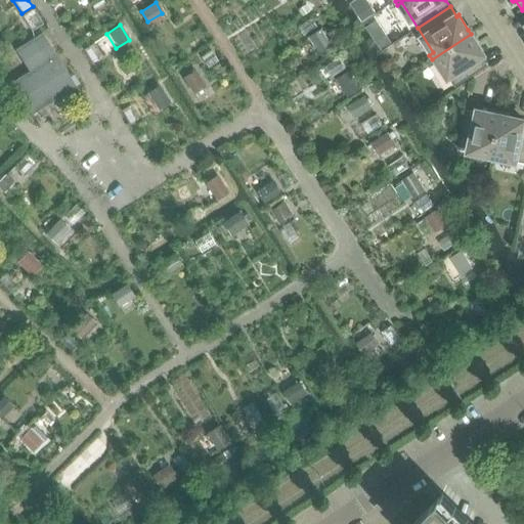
[(322,29),(310,37),(320,52),(333,44),(322,29)]
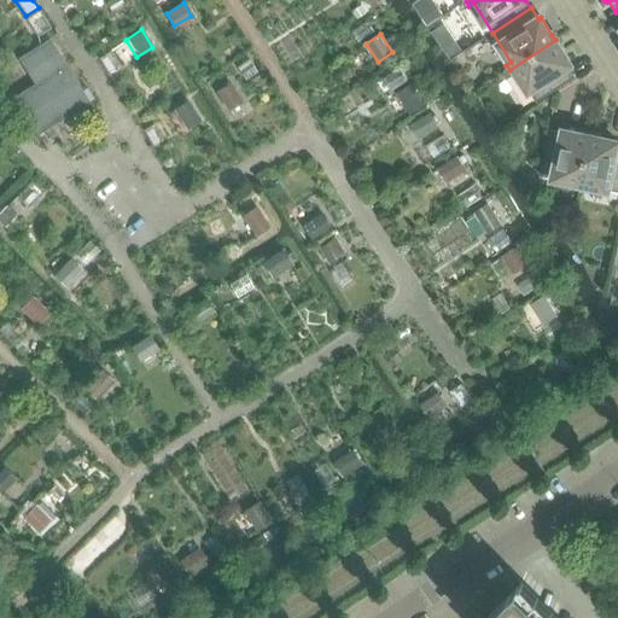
[(89,100),(77,81),(51,38),(19,58),(36,83),(15,97),(38,133),(89,100)]
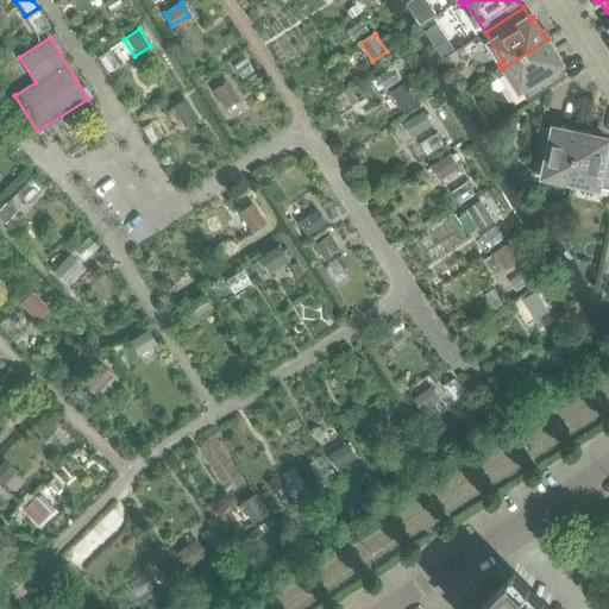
[(567,75),(559,63),(562,62),(547,39),(502,69),(504,74),(510,70),(529,100),(567,75)]
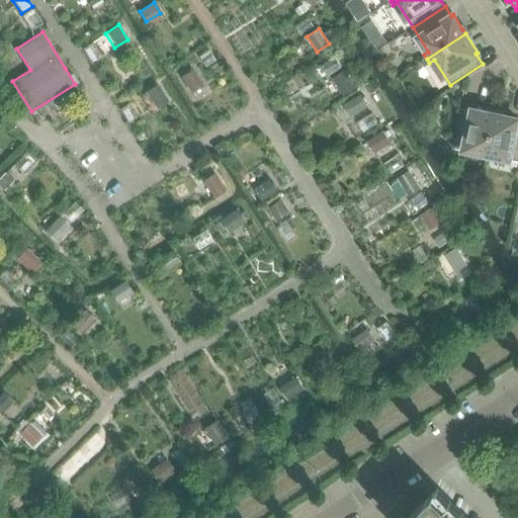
[(406,71),(401,62),(391,68),(397,77),(406,71)]
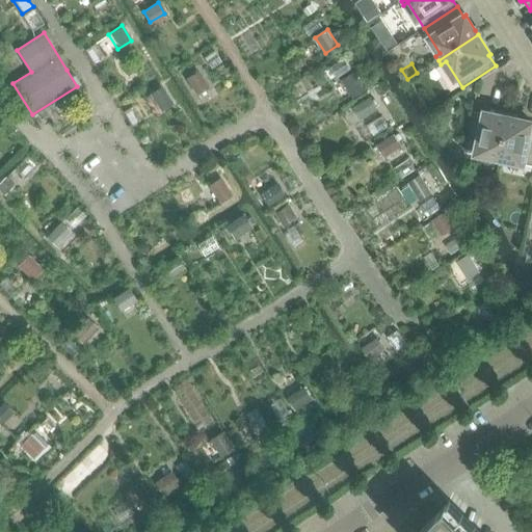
[(197,72),(187,79),(196,95),(208,87),(197,72)]
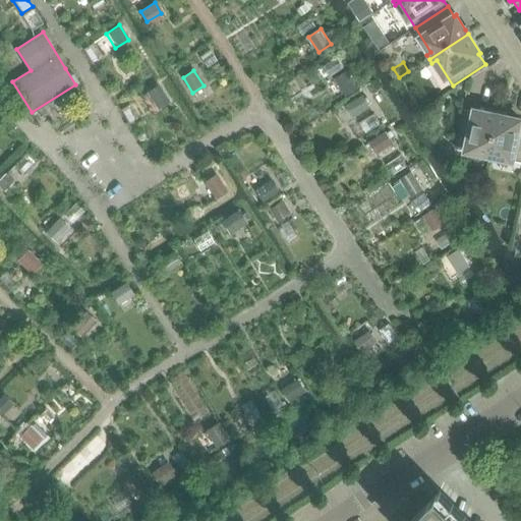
[(347,73),(336,79),(345,94),(356,87),(347,73)]
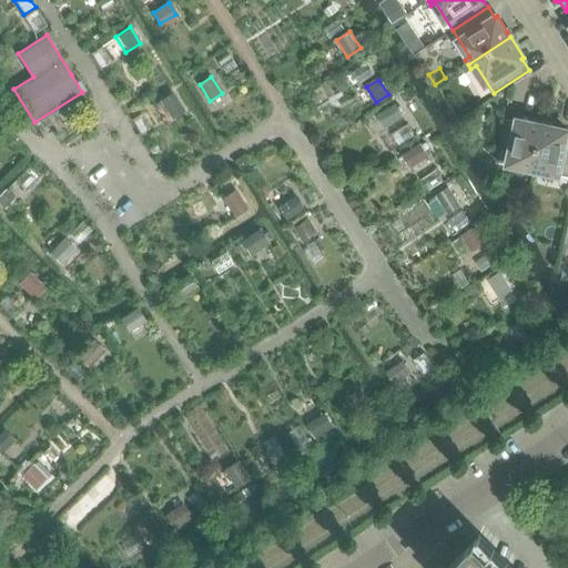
[(172,93),(161,101),(172,118),(183,110),(172,93)]
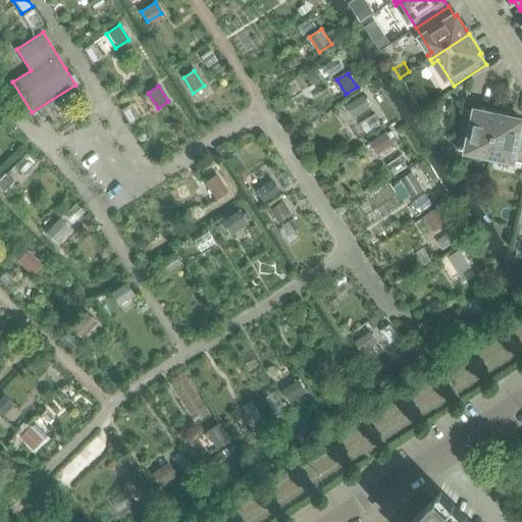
[(363,96),(347,106),(354,117),(370,107),(363,96)]
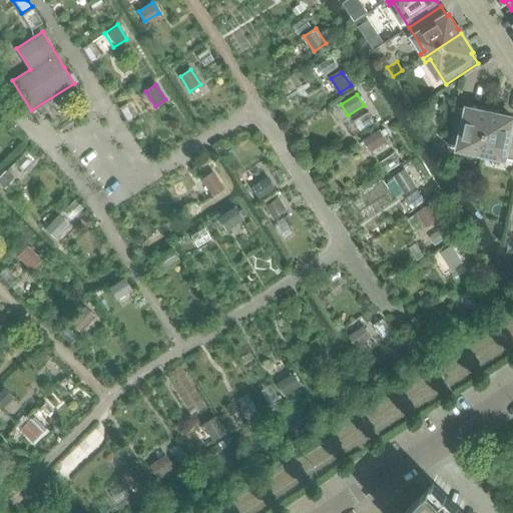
[(481,157),(491,112),(469,108),(468,110),(456,107),(448,145),(477,151),(476,156),(481,157)]
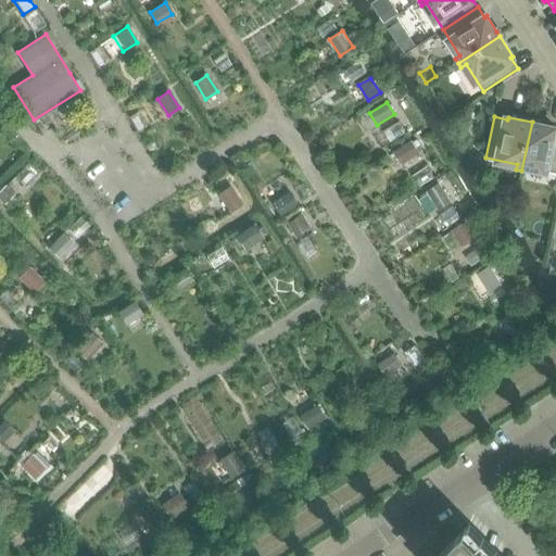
[(555,172),(555,129),(555,127),(532,122),(521,171),(527,172),(528,166),(555,172)]
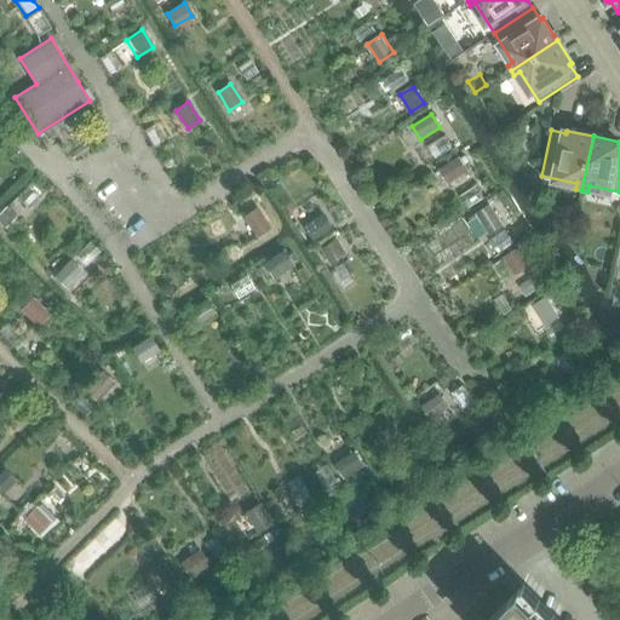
[(459,158),(441,170),(448,182),(466,171),(459,158)]
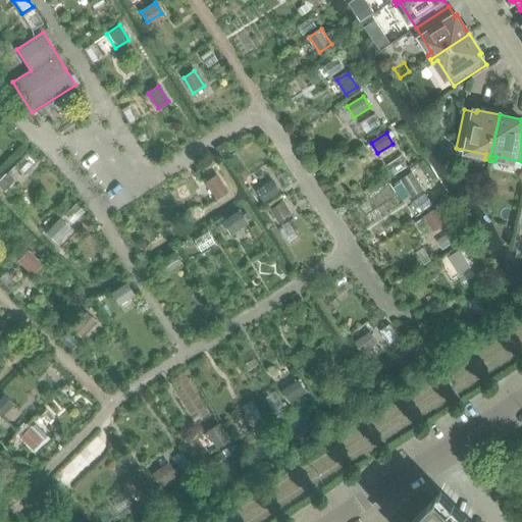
[(412,173),(402,180),(412,196),(422,189),(412,173)]
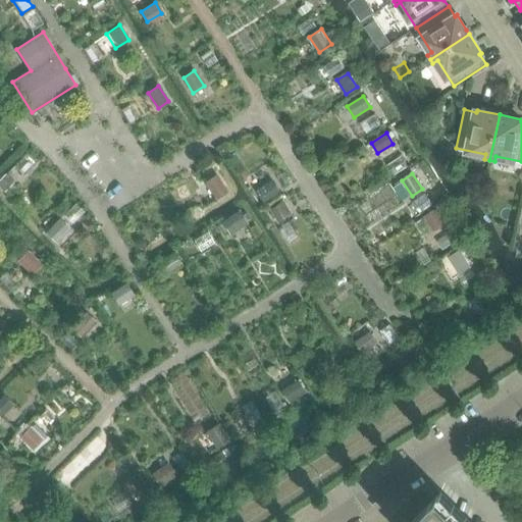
[(217,174),(206,181),(215,197),(226,191),(217,174)]
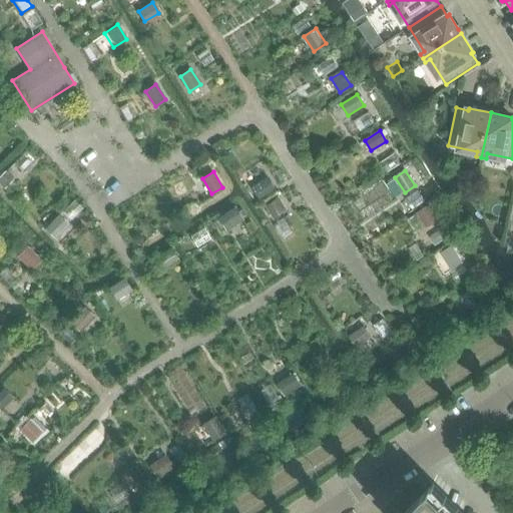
[(4,172),(0,175),(0,182),(4,186),(11,179),(4,172)]
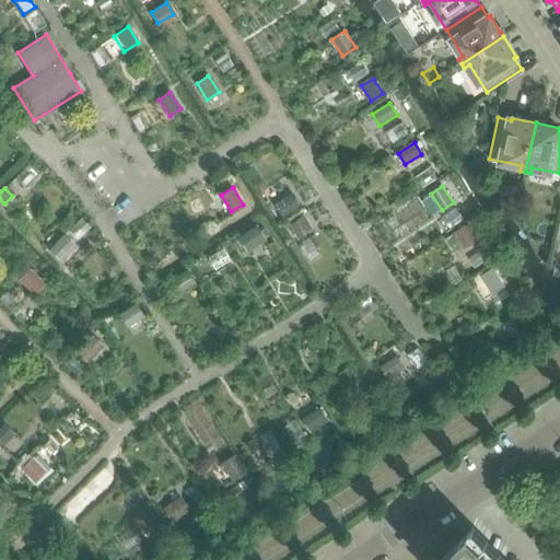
[(291,194),(275,205),(282,216),(299,205),(291,194)]
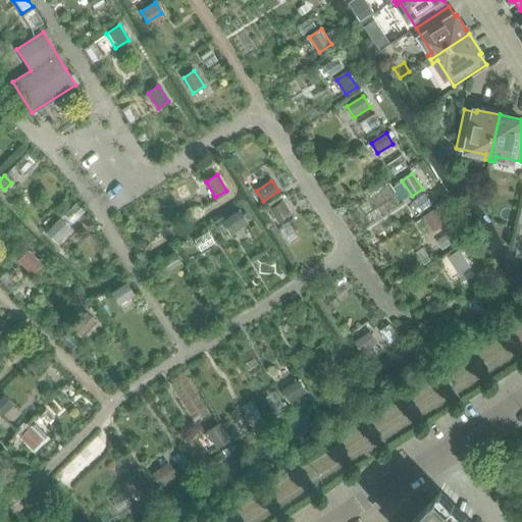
[(282,200),(269,209),(275,219),(290,211),(282,200)]
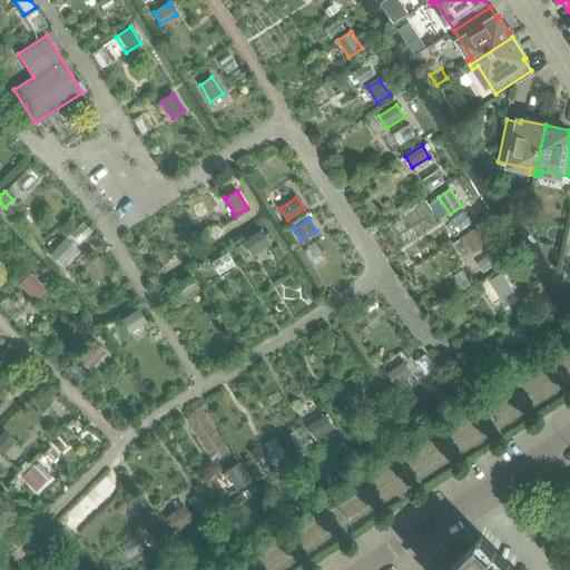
[(475,229),(464,236),(474,252),(485,244),(475,229)]
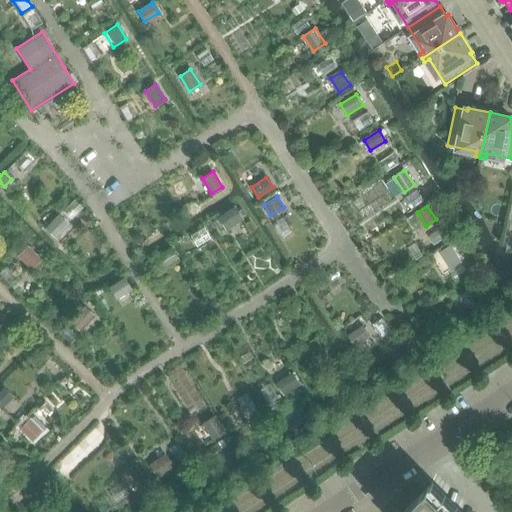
[(234,208),(219,218),(225,228),(241,218),(234,208)]
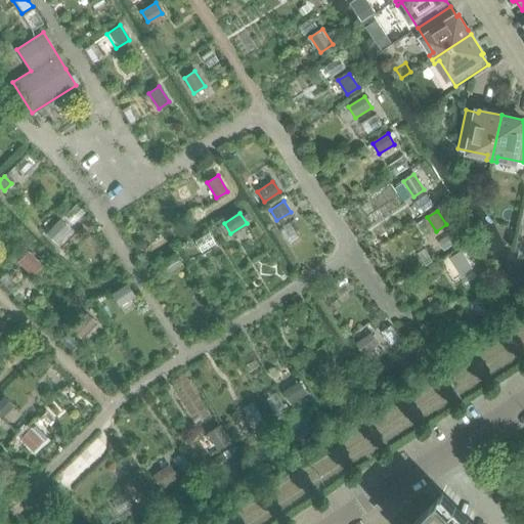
[(59,220),(47,233),(56,242),(69,228),(59,220)]
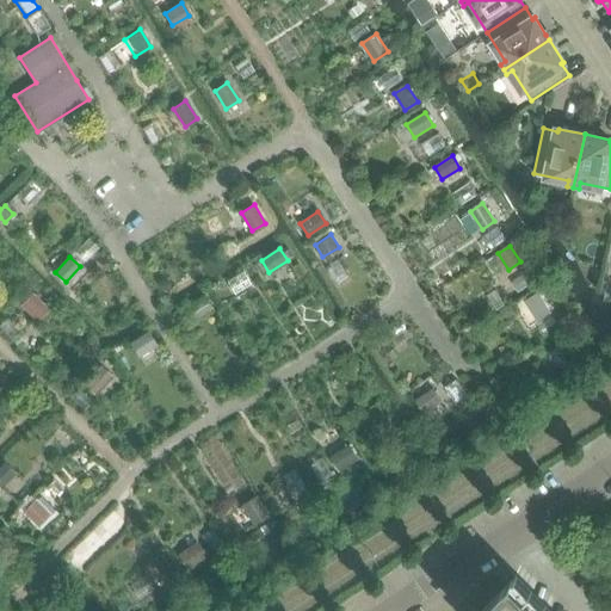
[(220,279),(232,302),(263,284),(250,261),(220,279)]
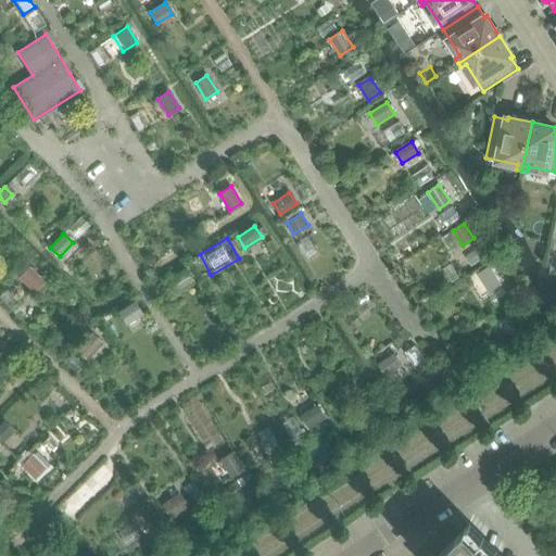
[(491,265),(478,274),(489,291),(502,282),(491,265)]
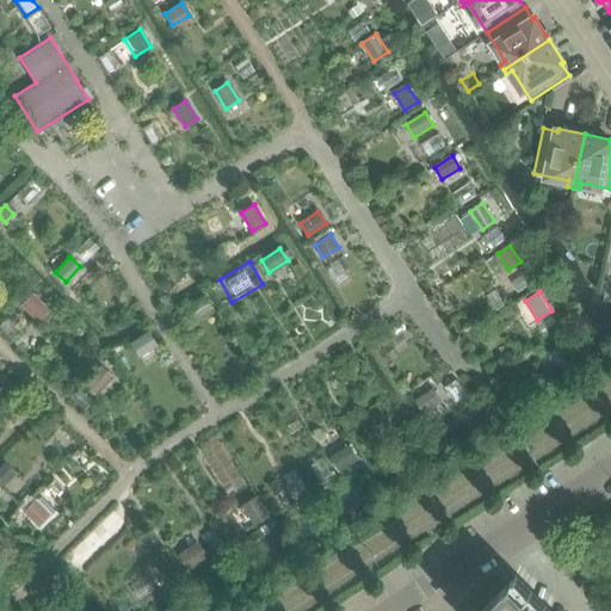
[(31,294),(22,304),(37,320),(48,309),(31,294)]
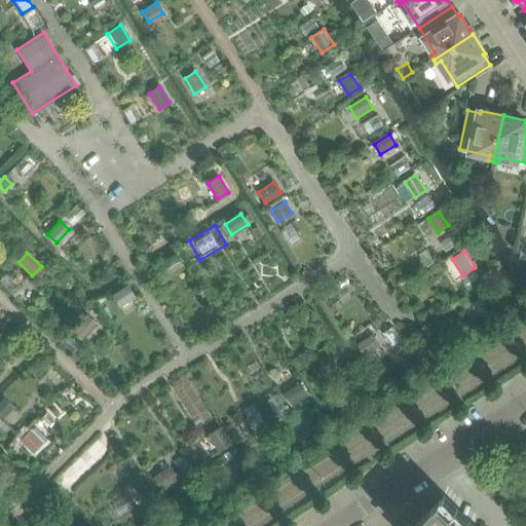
[(175,255),(158,265),(165,276),(182,266),(175,255)]
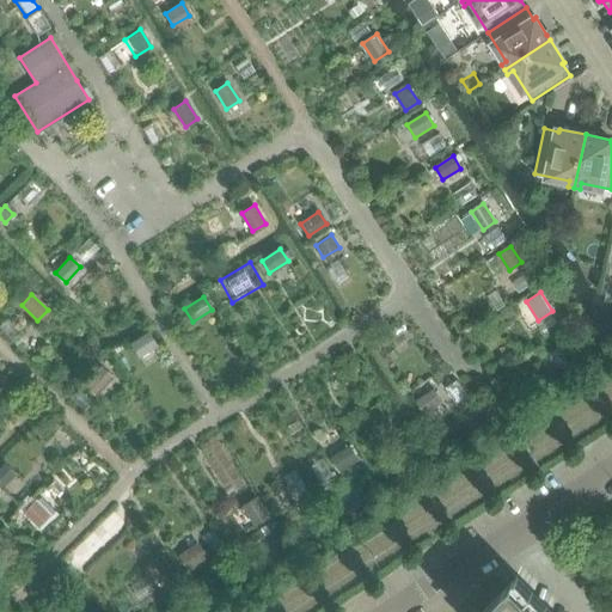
[(147,331),(130,343),(139,356),(157,346),(147,331)]
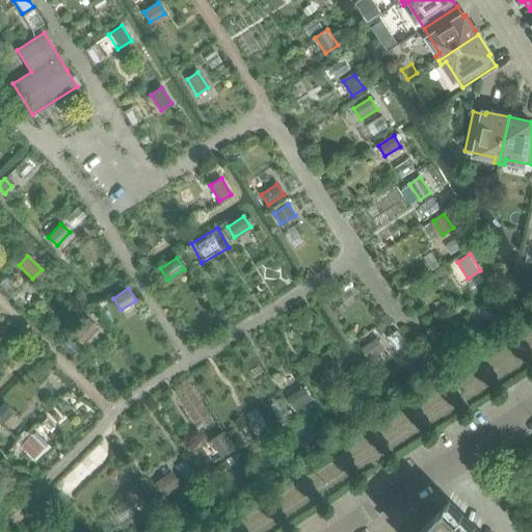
[(88,320),(75,335),(82,342),(97,327),(88,320)]
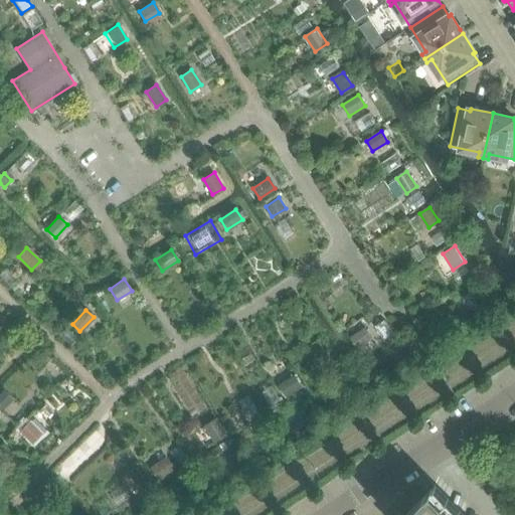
[(365,326),(350,337),(358,349),(373,339),(365,326)]
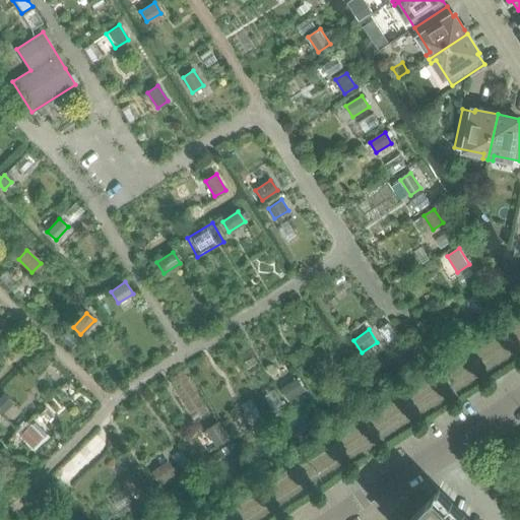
[(328,353),(318,361),(328,374),(338,367),(328,353)]
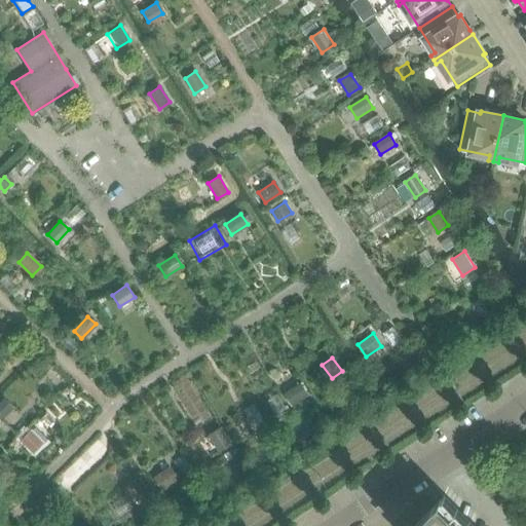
[(299,383),(284,393),(291,404),(306,395),(299,383)]
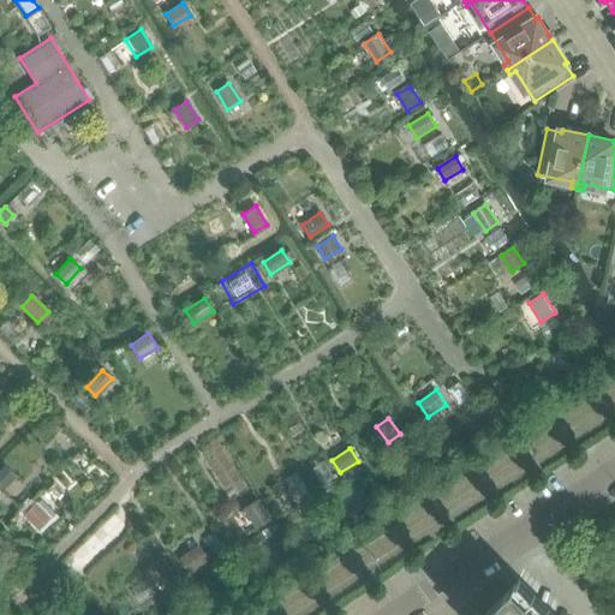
[(4,466),(0,469),(0,487),(13,476),(4,466)]
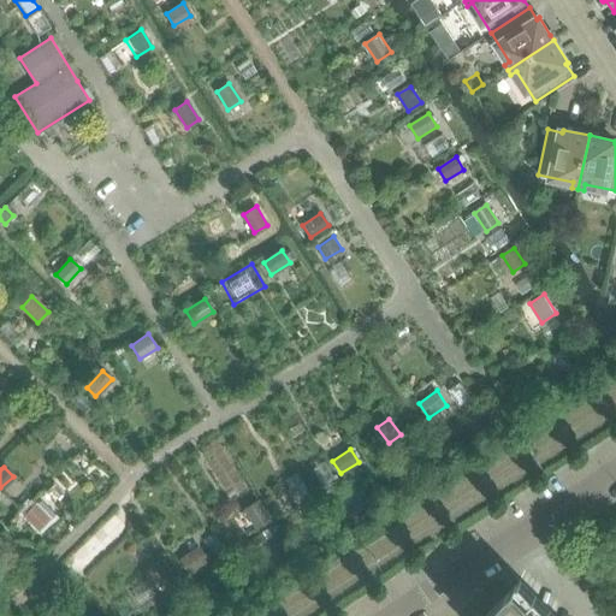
[(256,502),(244,509),(256,528),(268,521),(256,502)]
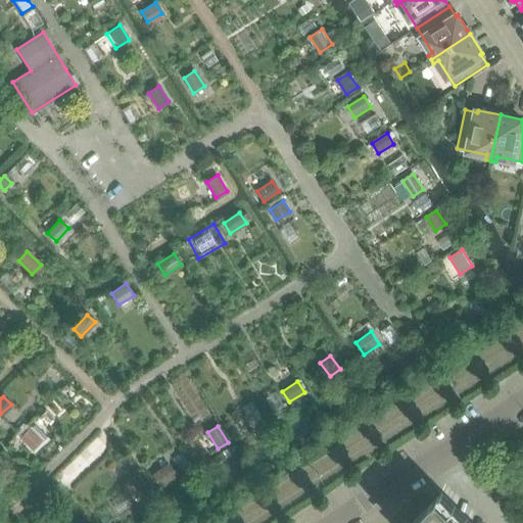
[(30,428),(20,437),(33,449),(41,440),(30,428)]
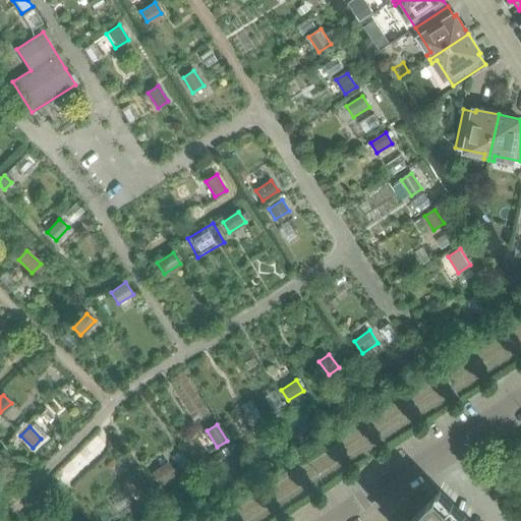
[(168,462),(152,473),(159,483),(174,473),(168,462)]
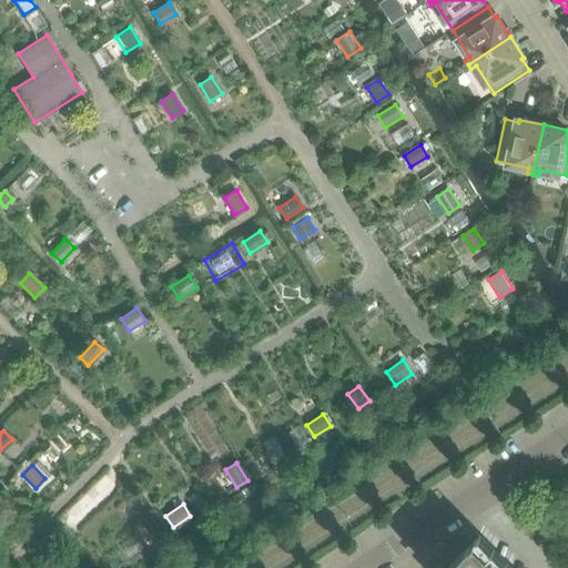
[(159,523),(150,529),(156,539),(165,534),(159,523)]
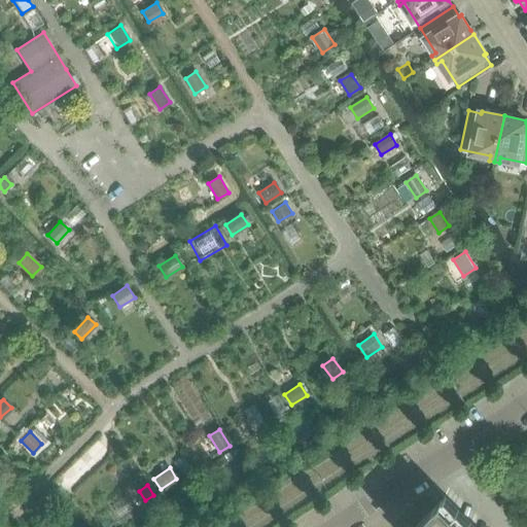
[(476,526),(446,496),(441,502),(415,526),(476,526)]
